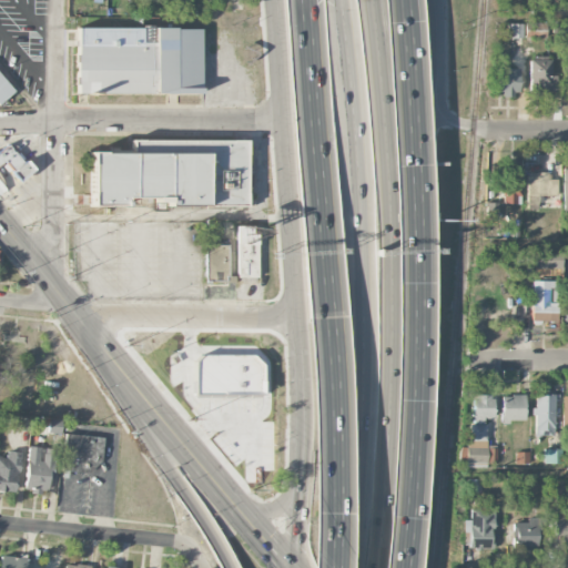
[(546,23),(525,22),(525,36),(546,36),(546,23)]
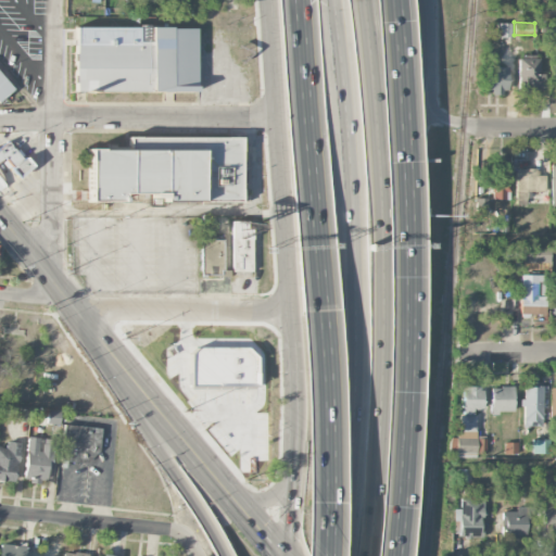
[(497,38),(512,37),(512,24),(497,24),(497,38)]
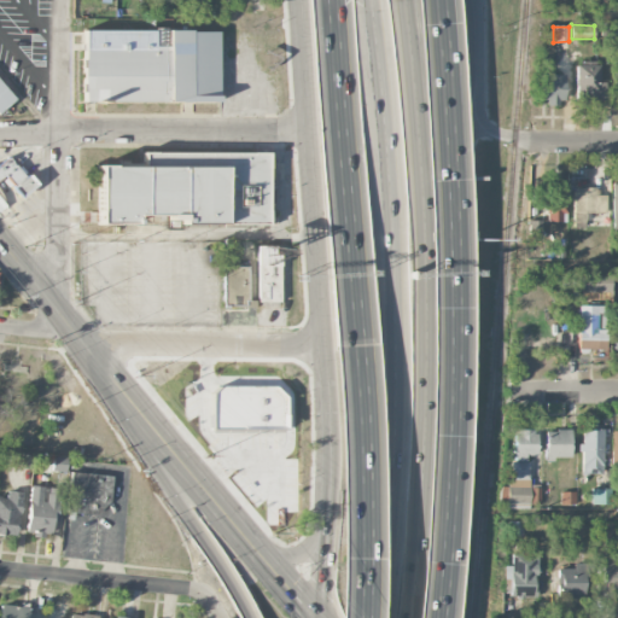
[(219,31),(82,30),(82,101),(219,103),(219,31)]
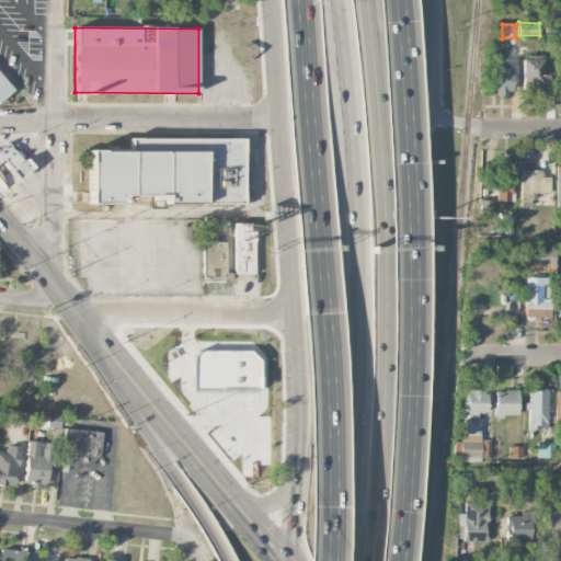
[(549,91),(548,75),(545,75),(544,58),(523,59),(523,91),(549,91)]
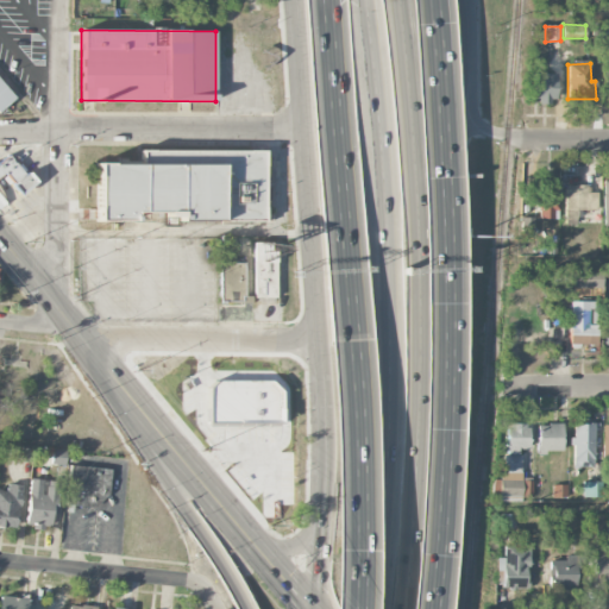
[(556,102),(557,75),(535,74),(534,102),(556,102)]
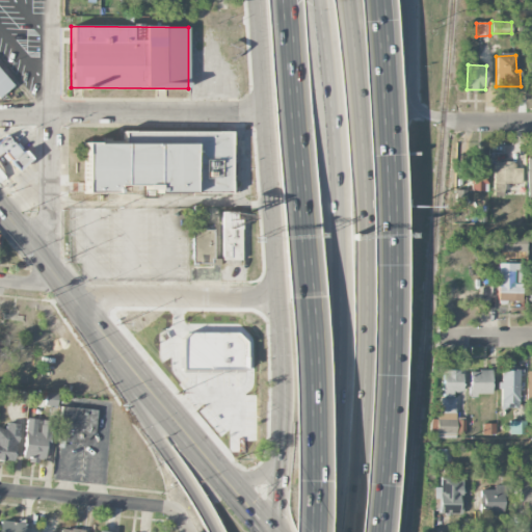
[(0,94),(11,84),(0,71),(0,94)]
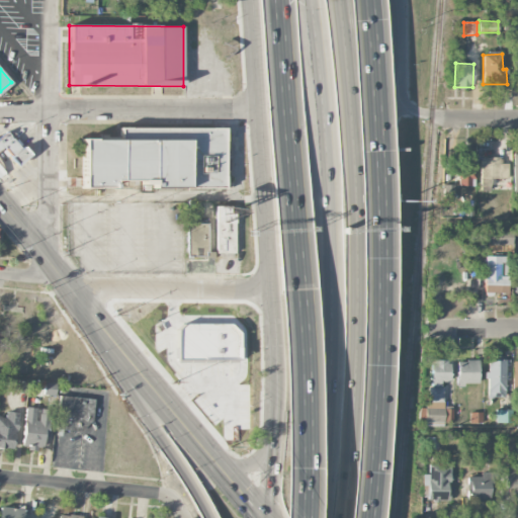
[(225,128),(120,128),(120,141),(82,141),(82,188),(112,188),(112,180),(141,180),(141,185),(152,185),(152,188),(225,188),(225,128)]
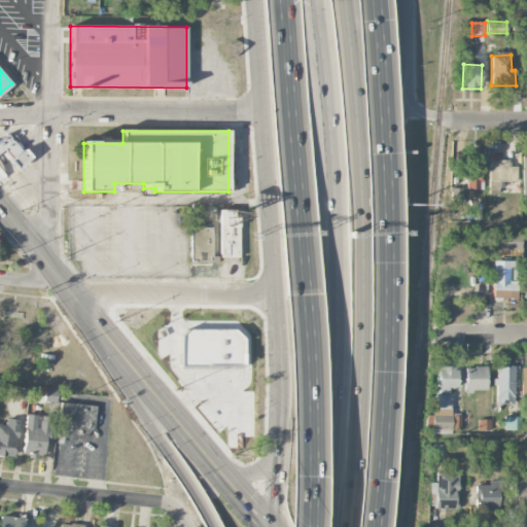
[(7,134),(0,140),(0,159),(5,154),(18,169),(29,159),(7,134)]
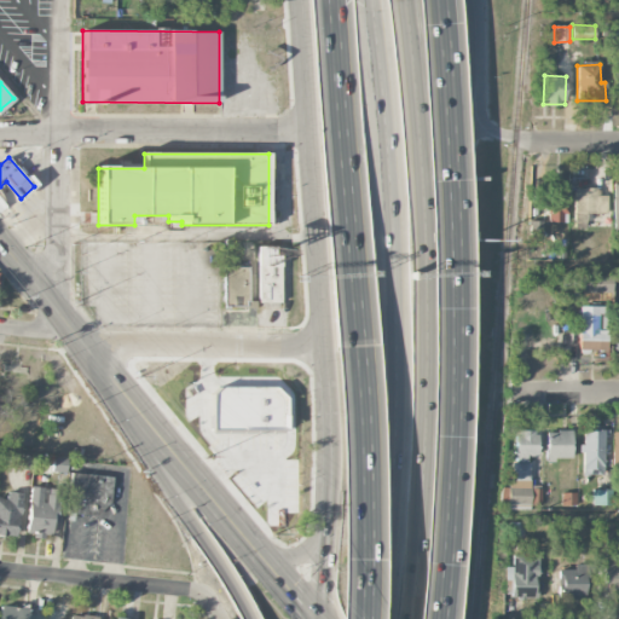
[(548,223),(568,223),(567,181),(547,183),(548,223)]
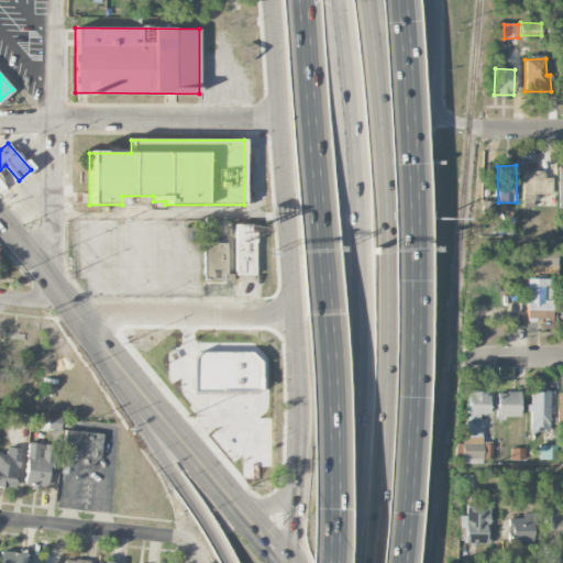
[(521,172),(522,208),(534,208),(534,196),(552,195),(552,178),(543,178),(543,170),(521,172)]
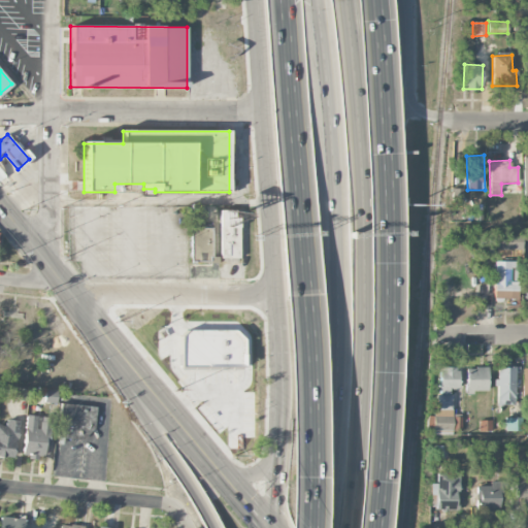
[(452,203),(462,203),(463,189),(452,189),(452,203)]
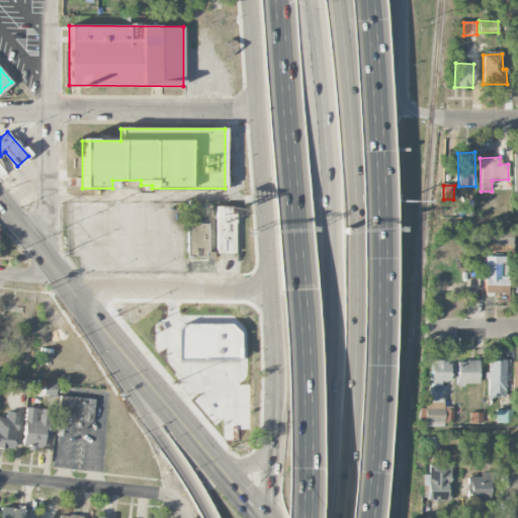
[(236,218),(224,218),(224,209),(216,209),(216,253),(218,253),(218,257),(236,257),(236,218)]
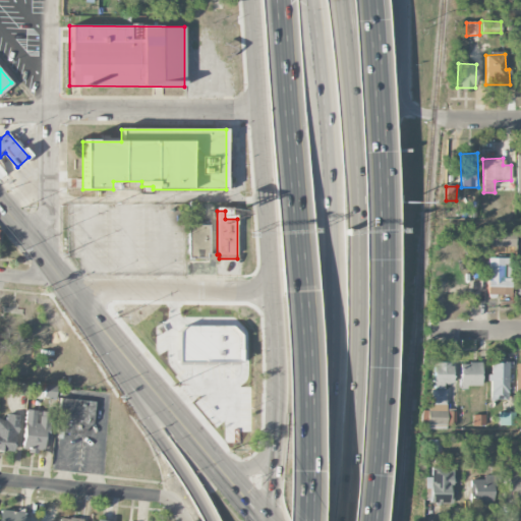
[(210,225),(188,225),(188,256),(206,257),(206,253),(209,253),(210,225)]
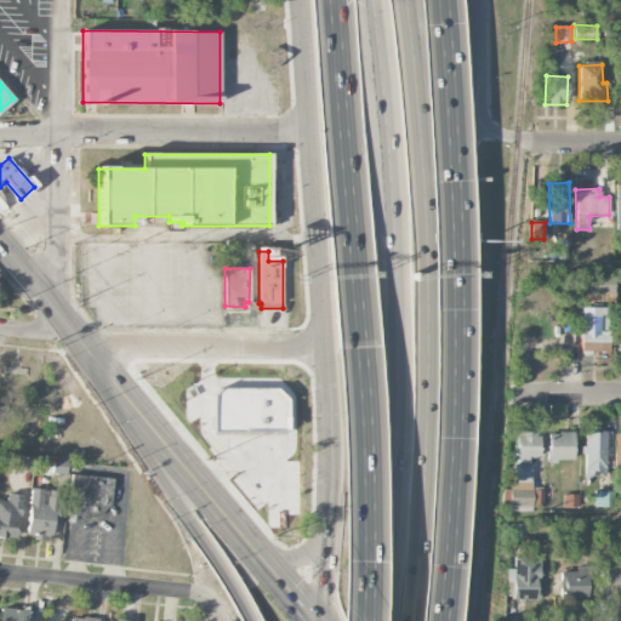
[(585,294),(614,294),(614,281),(585,281),(585,294)]
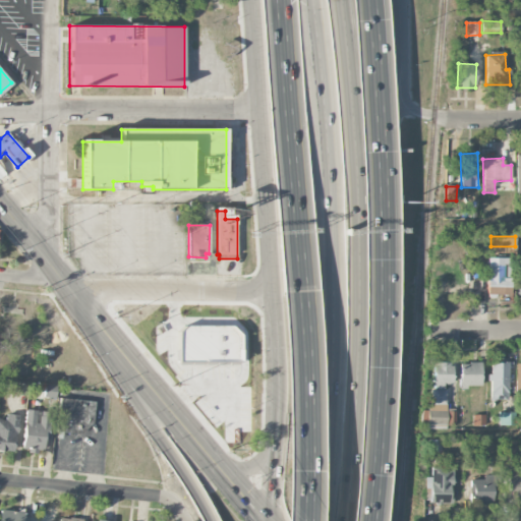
[(487,261),(486,294),(509,295),(510,279),(503,279),(504,262),(487,261)]
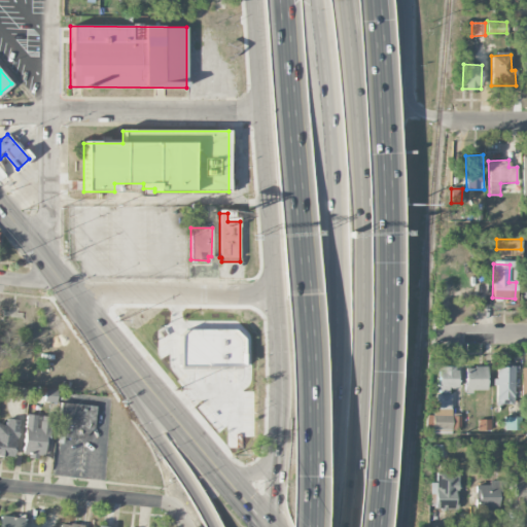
[(178,365),(242,365),(241,338),(234,329),(185,329),(178,338),(178,365)]
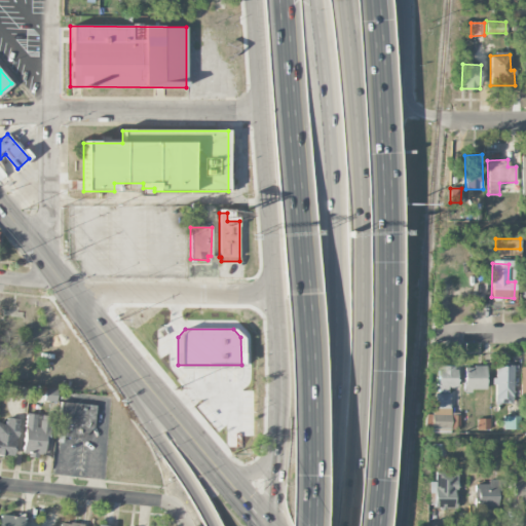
[(425,433),(451,434),(451,430),(459,430),(459,415),(449,415),(449,387),(455,387),(456,366),(437,366),(436,414),(425,414),(425,433)]
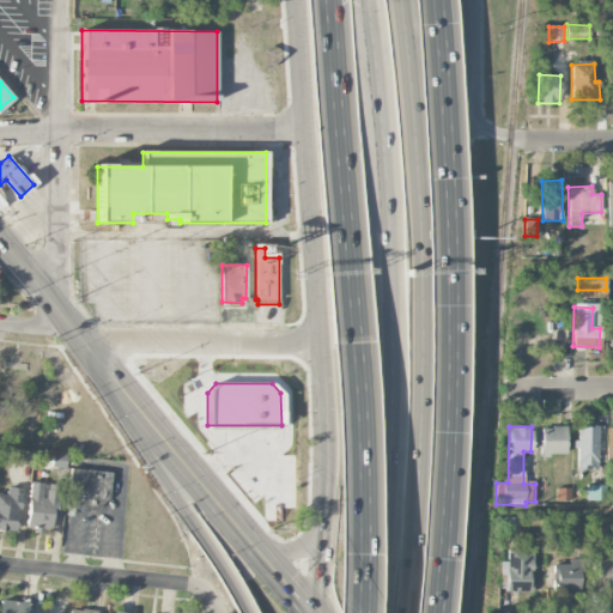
[(576,471),(598,471),(598,426),(576,428),(576,471)]
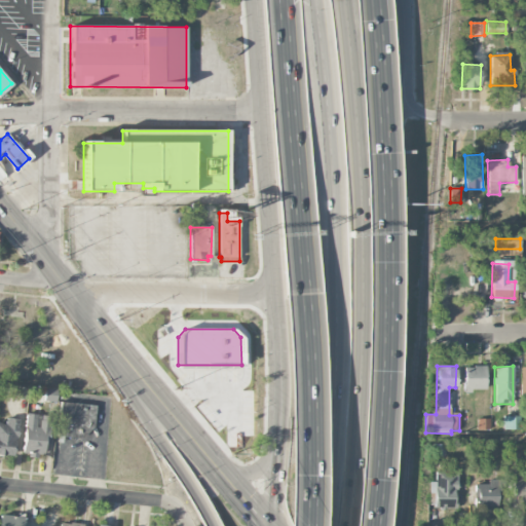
[(486,367),(464,367),(463,390),(485,390),(486,367)]
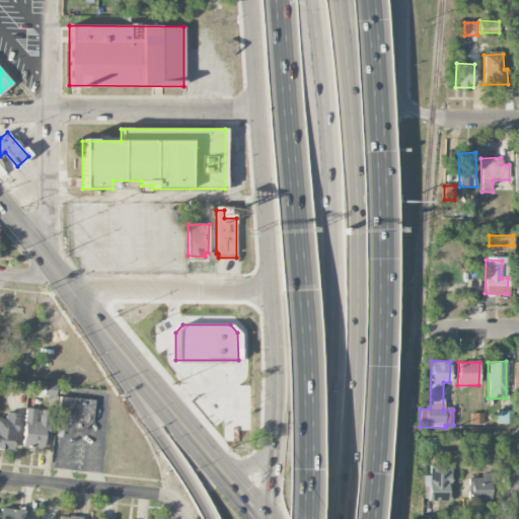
[(24,381),(8,380),(7,392),(23,393),(24,381)]
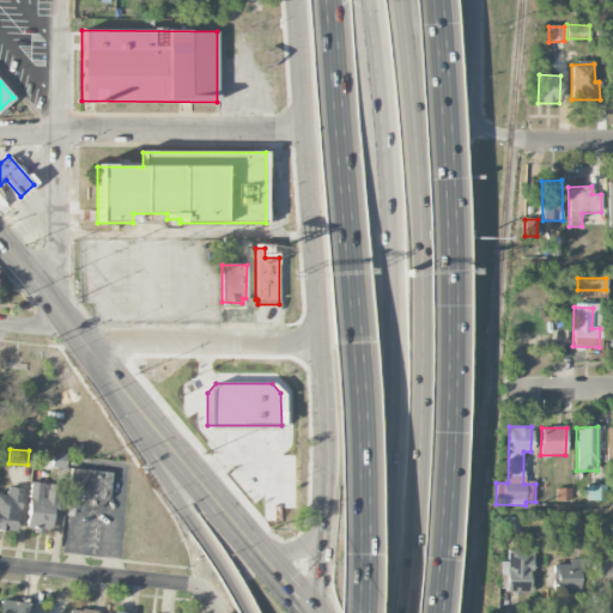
[(53,453),(52,467),(66,468),(67,454),(53,453)]
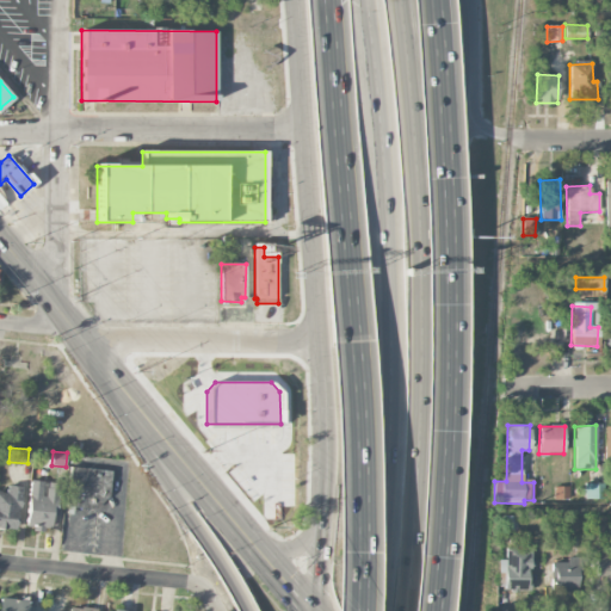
[(71,466),(66,506),(94,510),(109,495),(111,470),(71,466)]
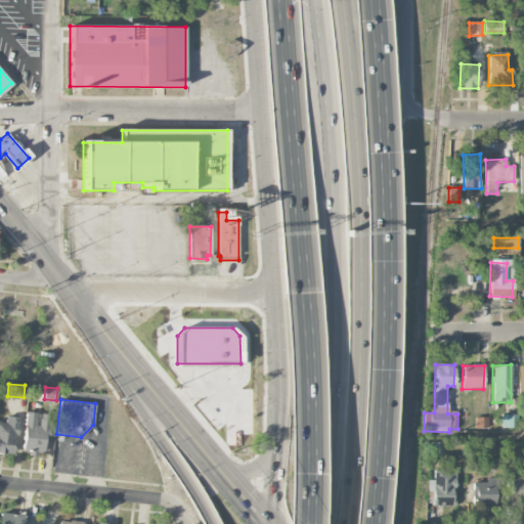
[(27,410),(23,451),(28,451),(28,455),(37,455),(37,451),(44,452),(45,441),(49,442),(51,413),(27,410)]
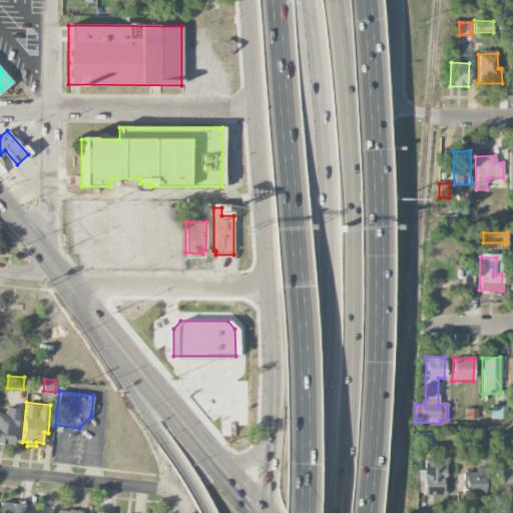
[(506,406),(491,406),(491,419),(506,419),(506,406)]
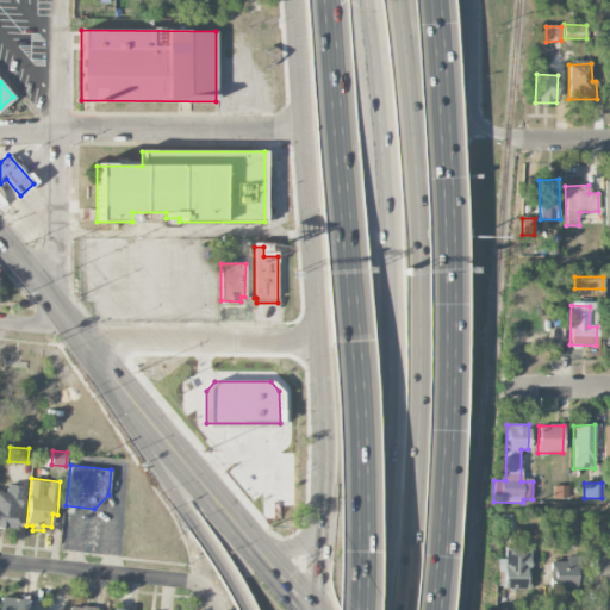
[(23,486),(8,485),(7,492),(0,491),(0,527),(16,528),(18,505),(22,505),(23,486)]
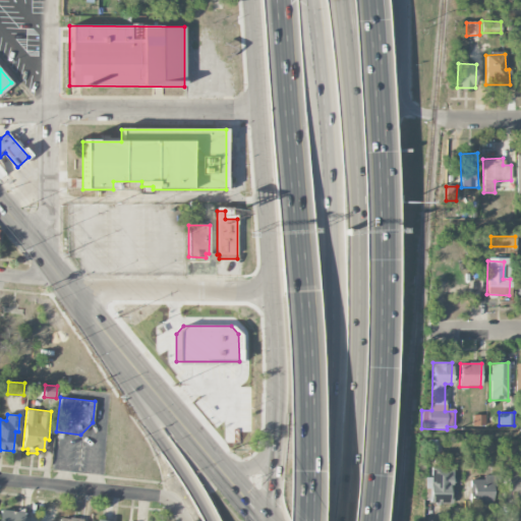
[(472,425),(484,425),(484,415),(472,415),(472,425)]
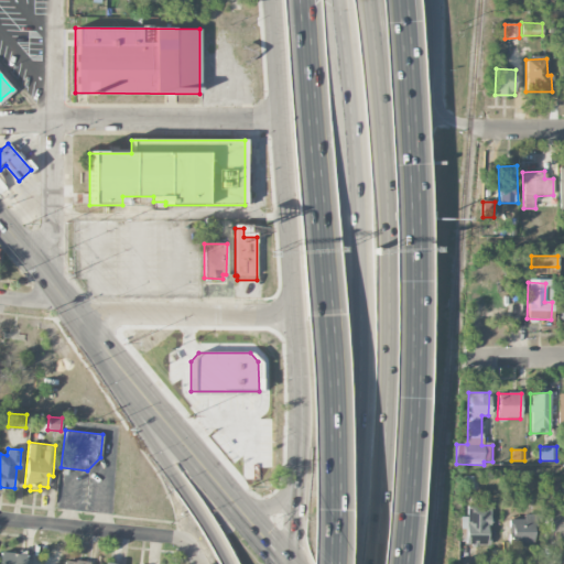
[(489,545),(490,506),(467,505),(466,517),(462,517),(462,545),(489,545)]
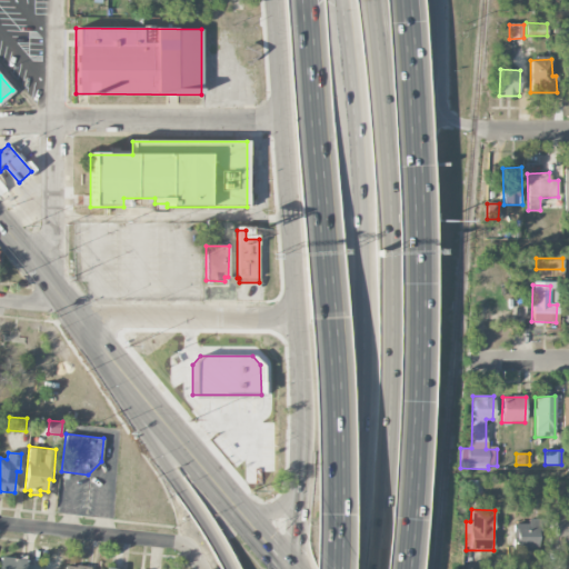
[(555,551),(568,551),(568,513),(556,513),(555,551)]
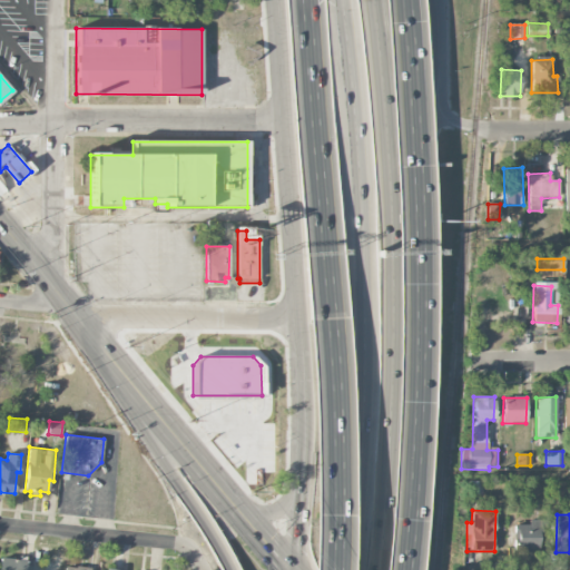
[(516,524),(516,551),(542,551),(542,520),(528,520),(528,524),(516,524)]
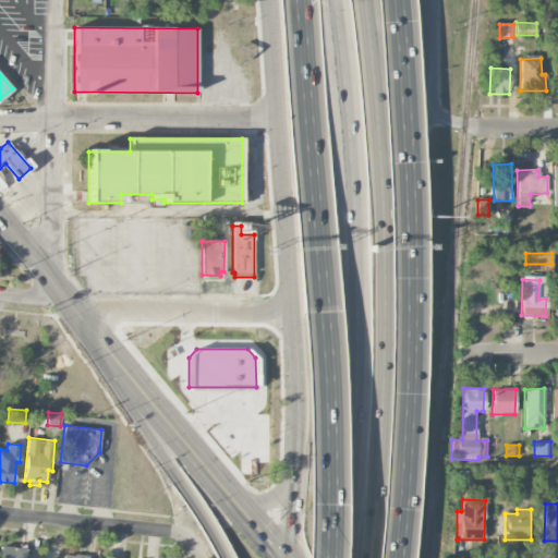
[(24,557),(25,548),(1,546),(0,557),(24,557)]
